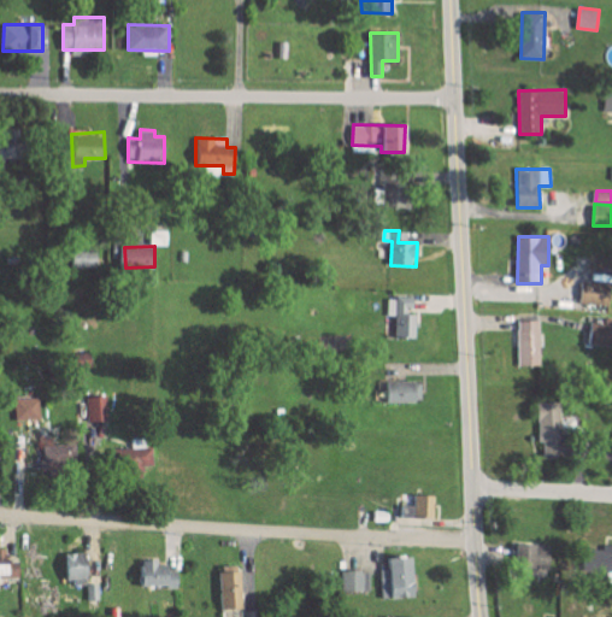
[(98,266),(98,247),(72,247),(74,268),(98,266)]
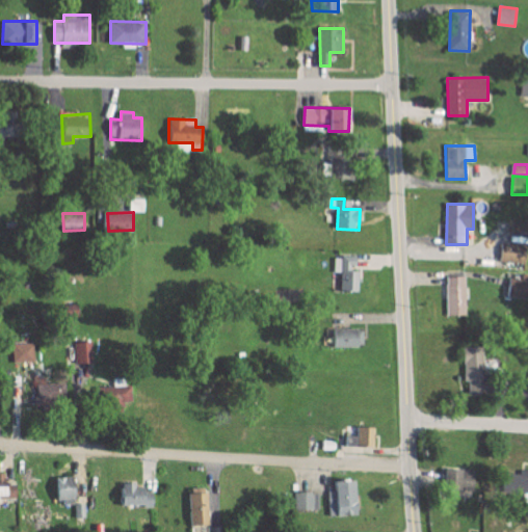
[(527,263),(527,244),(503,243),(501,261),(527,263)]
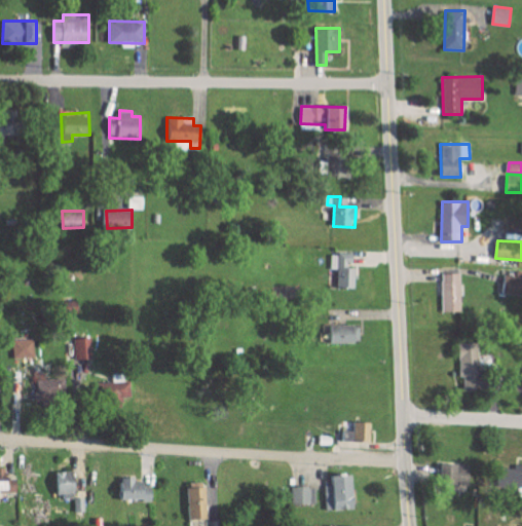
[(338,288),(355,288),(353,252),(331,253),(332,269),(337,269),(338,288)]
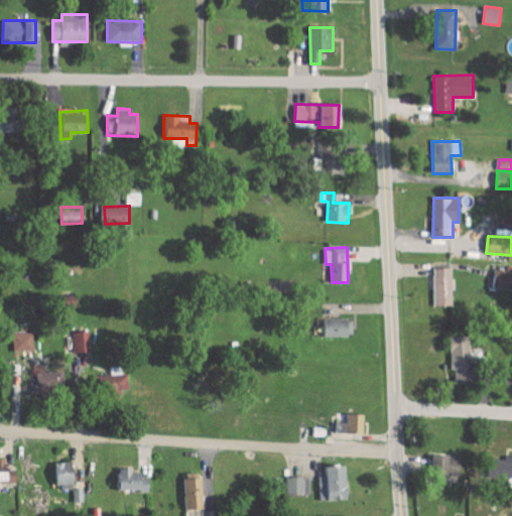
[(453,305),(453,267),(434,268),(434,305),(453,305)]
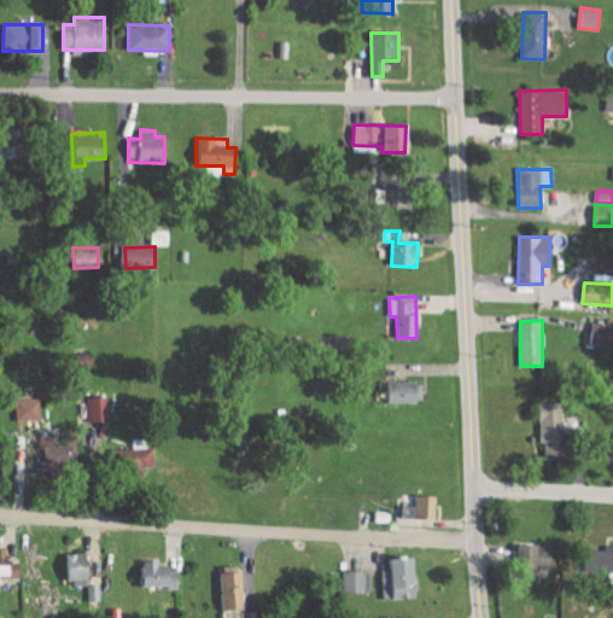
[(612,325),(591,324),(591,345),(612,347),(612,325)]
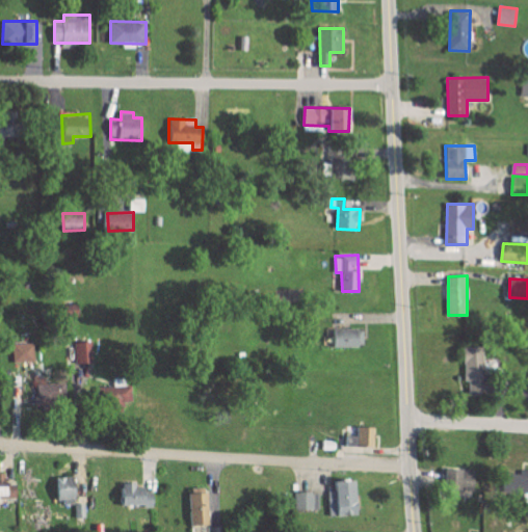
[(364,347),(364,328),(334,329),(334,347),(364,347)]
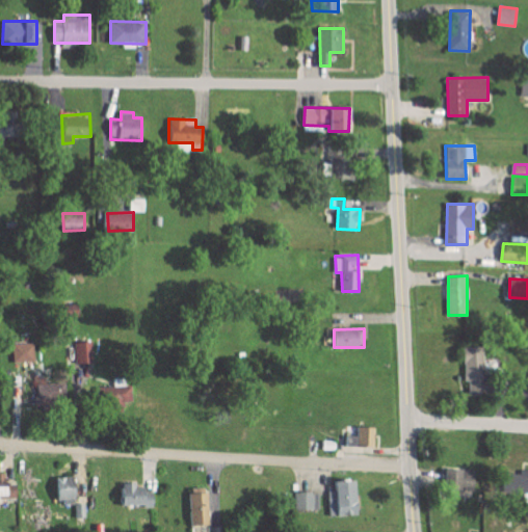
[(35,362),(34,343),(14,344),(14,363),(35,362)]
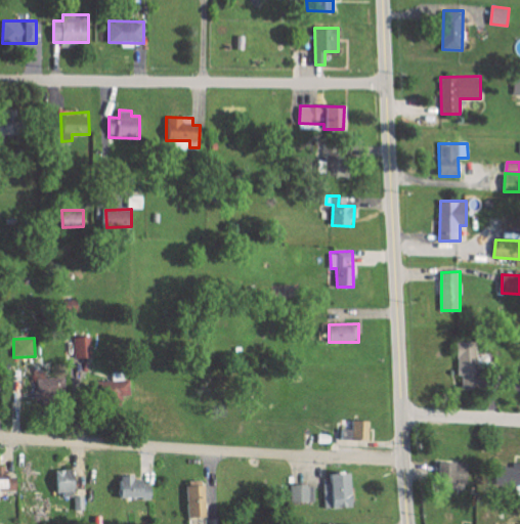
[(457,342),(459,376),(462,376),(462,389),(479,389),(477,341),(457,342)]
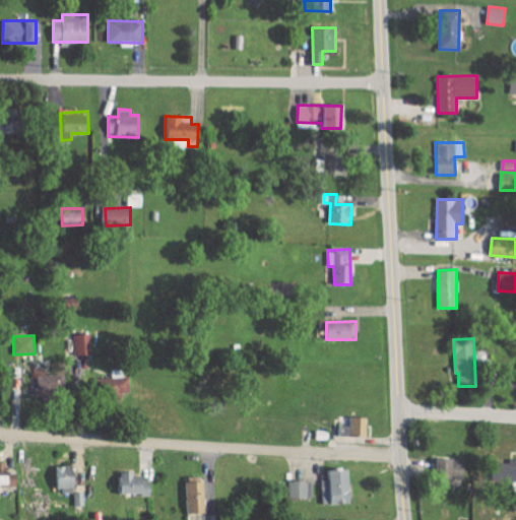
[(36,374),(36,393),(65,393),(64,373),(36,374)]
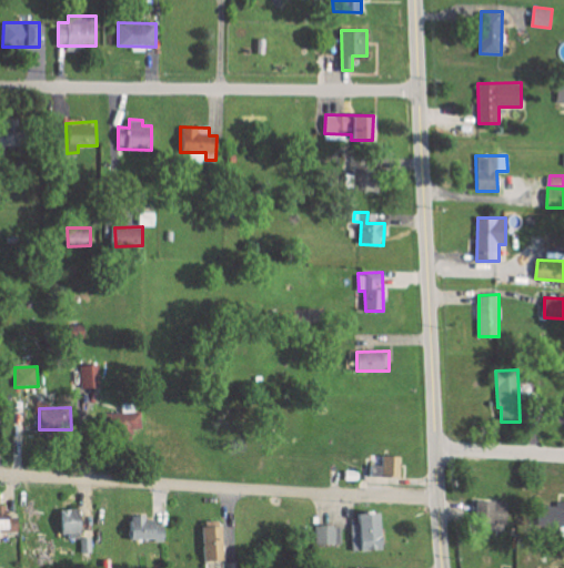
[(382,466),(371,466),(371,476),(401,477),(401,456),(382,456),(382,466)]
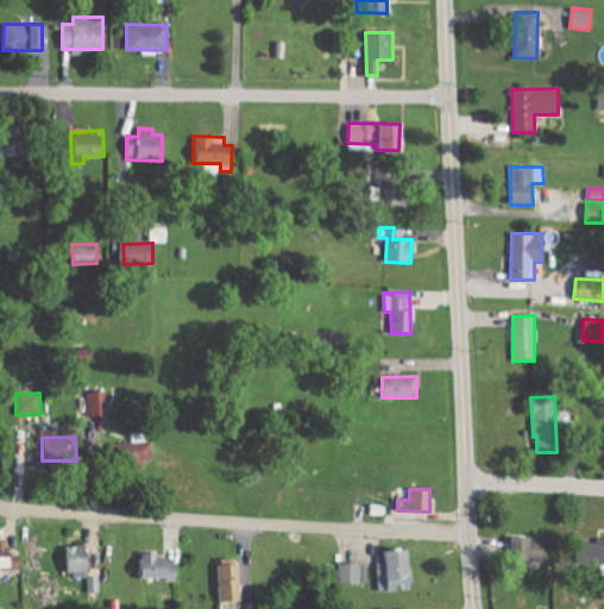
[(603,532),(598,532),(597,544),(583,542),(582,560),(603,563),(603,532)]
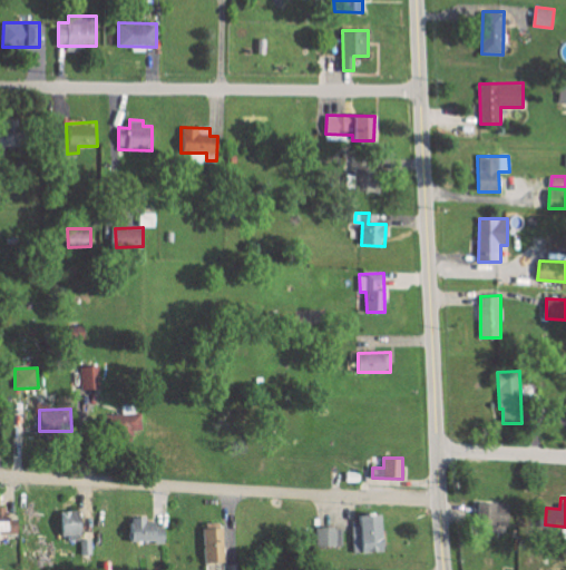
[(509,526),(508,502),(478,502),(479,527),(509,526)]
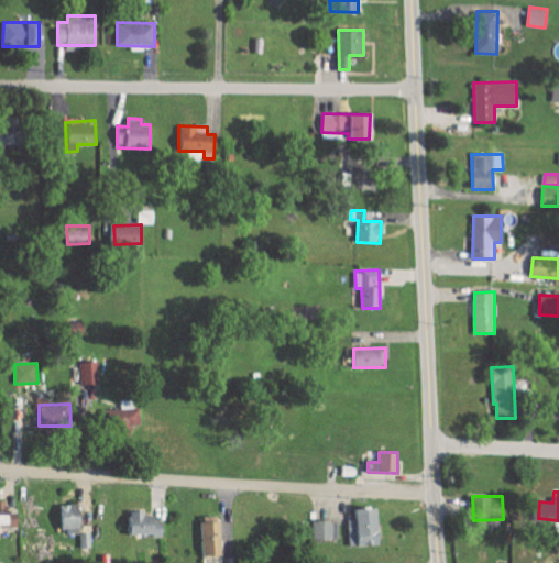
[(0,526),(17,527),(17,514),(7,514),(7,500),(0,500),(0,526)]
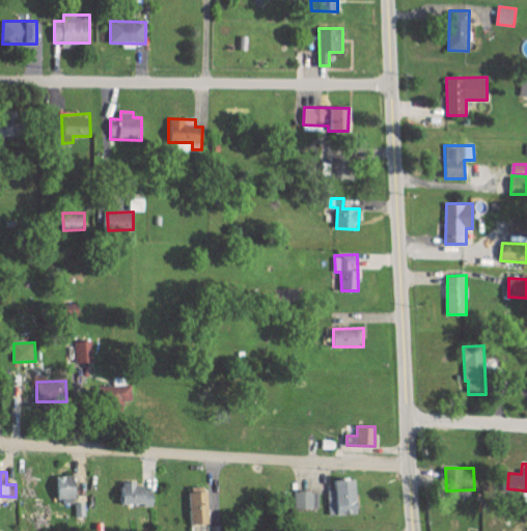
[(57,476),(58,502),(77,502),(78,516),(87,516),(86,476),(57,476)]
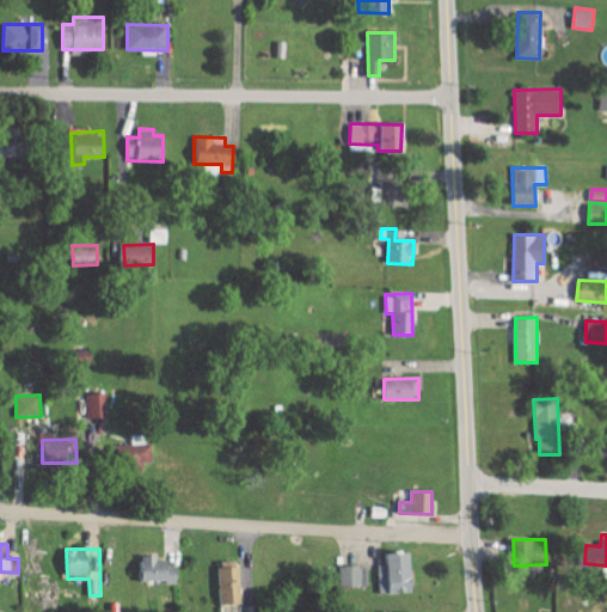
[(410,593),(408,552),(385,552),(386,594),(410,593)]
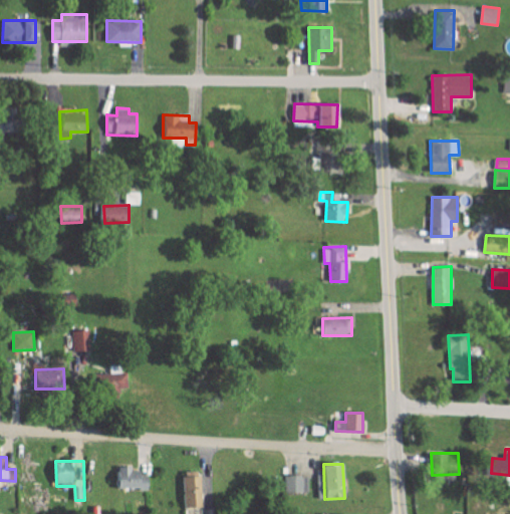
[(117,489),(149,489),(148,472),(133,472),(132,467),(117,467),(117,489)]
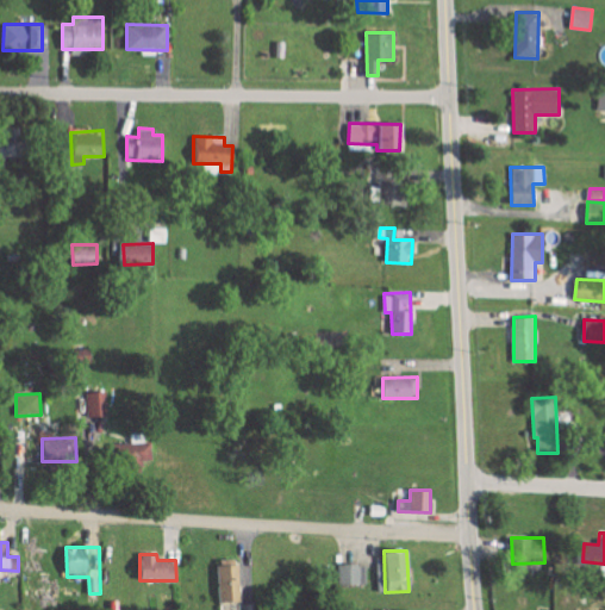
[(359,585),(360,565),(337,564),(336,584),(359,585)]
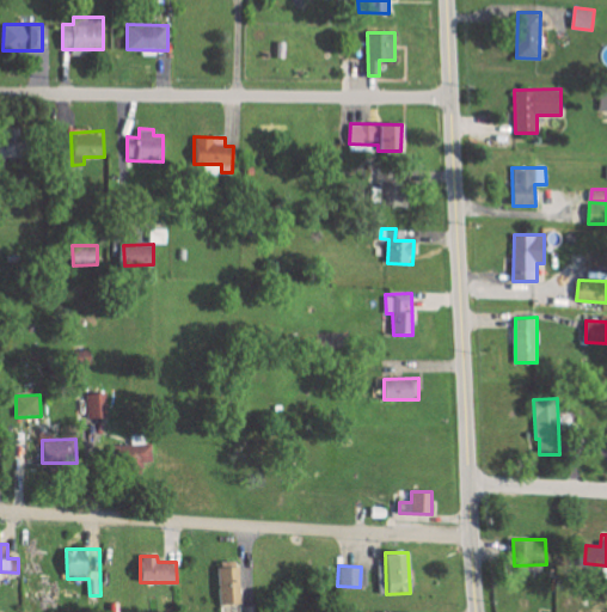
[(219,611),(241,611),(240,567),(218,568),(219,611)]
